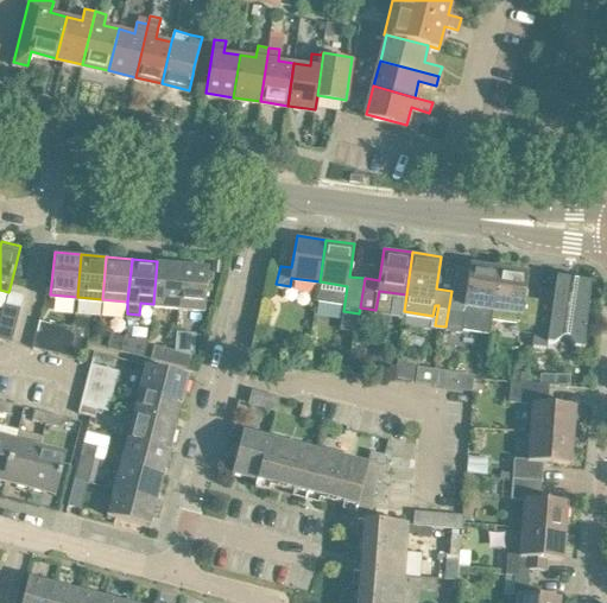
[(153,304),(179,306),(183,262),(157,261),(153,304)]
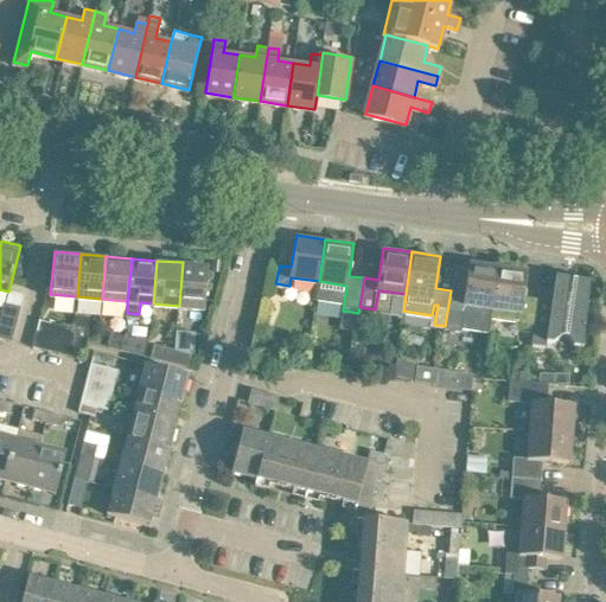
[(499,264),(470,261),(465,293),(451,290),(445,326),(461,330),(463,326),(489,330),(499,264)]
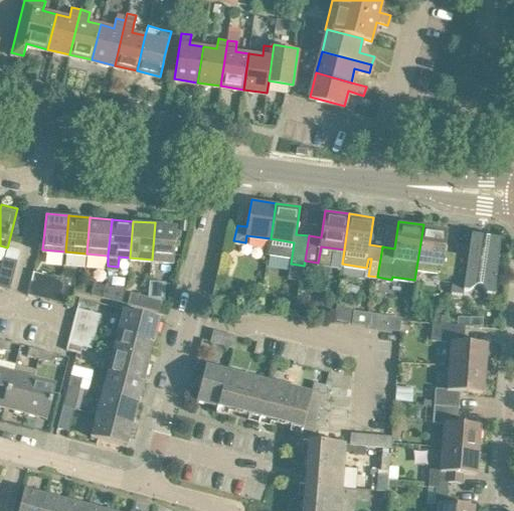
[(174,262),(177,224),(155,222),(152,260),(174,262)]
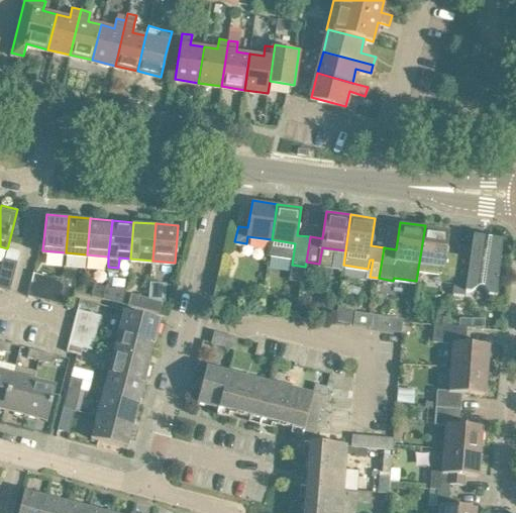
[(425,225),(418,269),(455,275),(455,272),(457,259),(445,257),(446,250),(449,229),(425,225)]
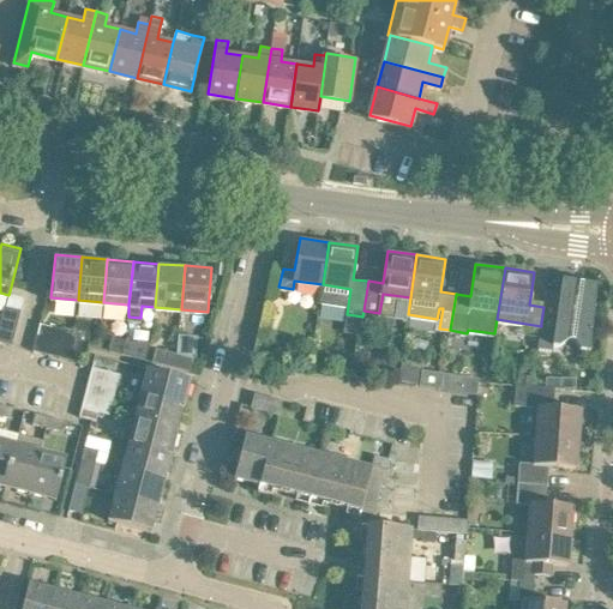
[(539,343),(538,347),(553,349),(554,343),(560,344),(569,337),(574,338),(581,348),(590,348),(596,296),(598,282),(578,278),(563,277),(560,290),(547,288),(545,300),(544,307),(541,323),(541,326),(539,343)]
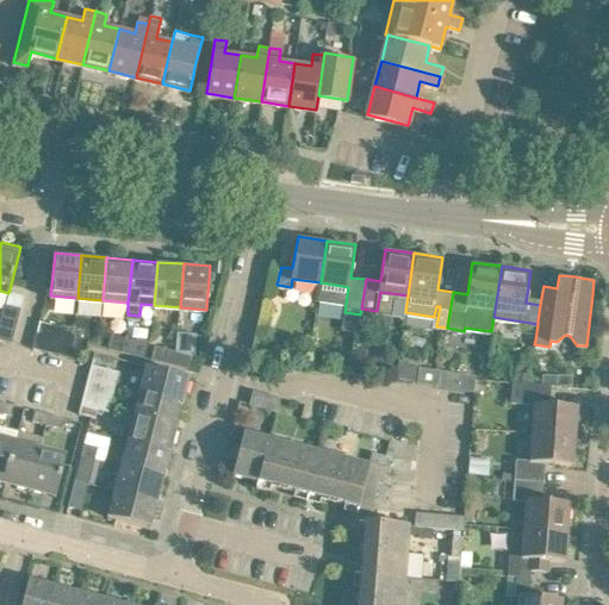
[(20,306),(6,301),(5,301),(0,319),(0,337),(12,341),(20,306)]
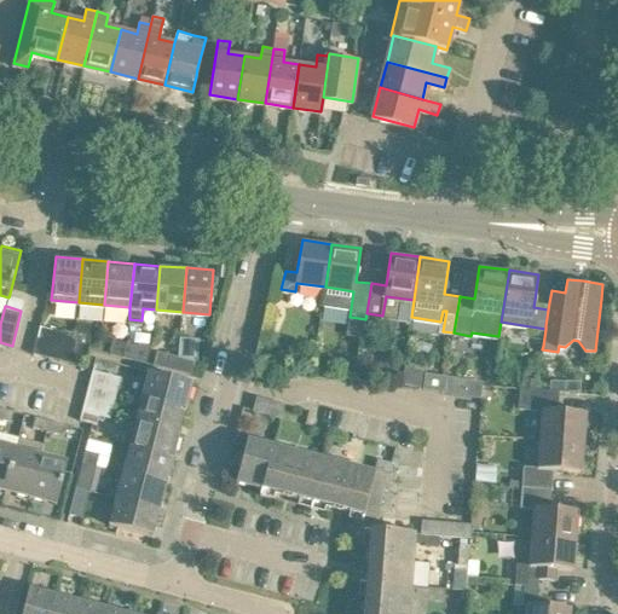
[(55,326),(40,323),(33,351),(47,354),(55,326)]
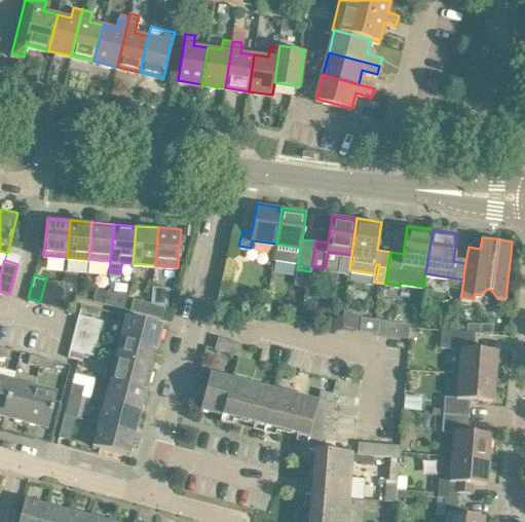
[(46,277),(40,301),(51,304),(58,281),(46,277)]
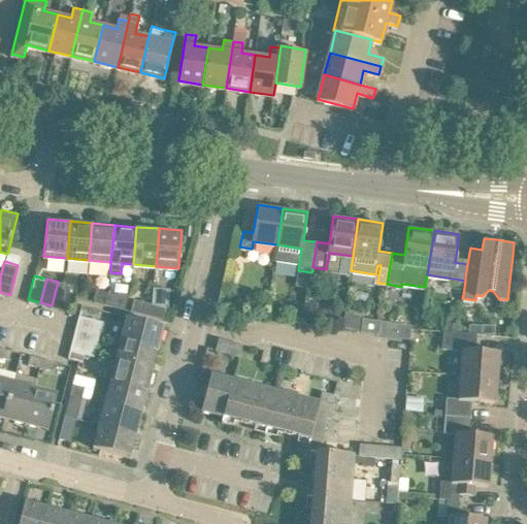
[(58,282),(52,305),(63,308),(69,285),(58,282)]
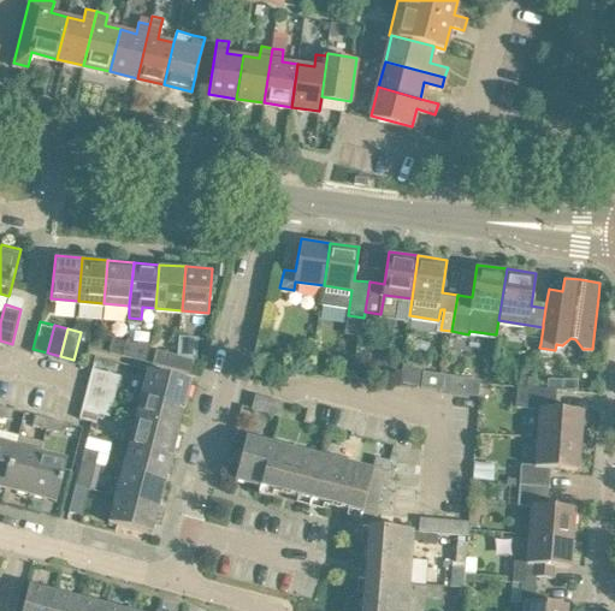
[(126,339),(114,336),(111,350),(123,353),(126,339)]
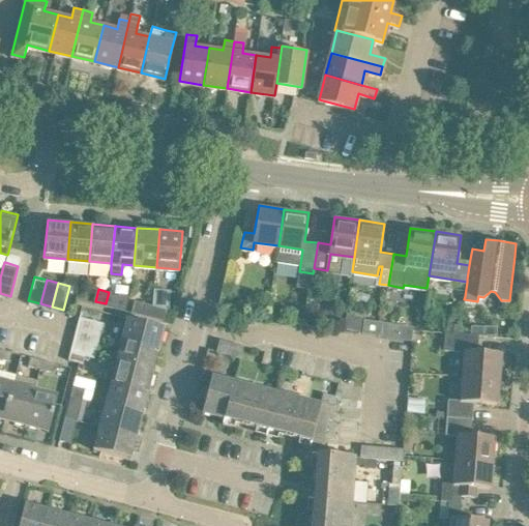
[(116,307),(126,309),(129,294),(119,292),(118,294),(109,292),(106,303),(116,307)]
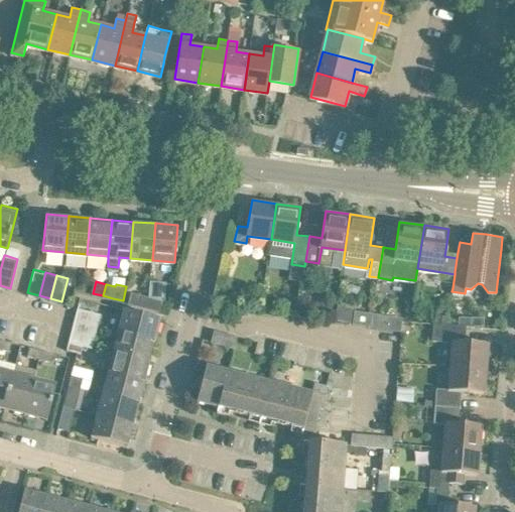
[(142,293),(131,290),(128,302),(138,304),(142,293)]
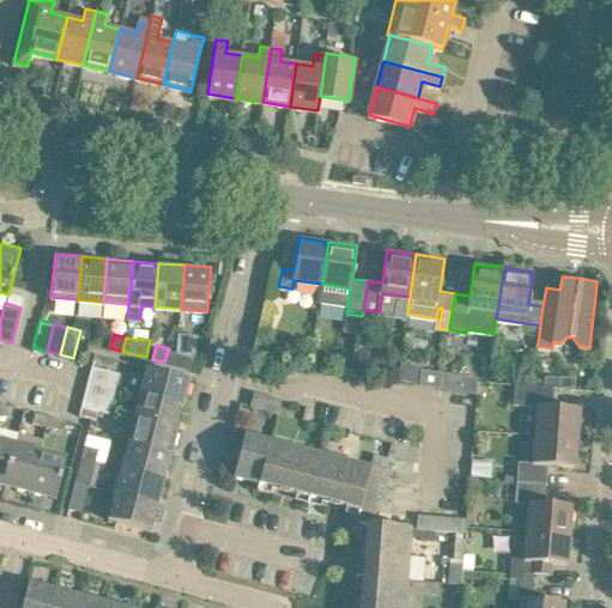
[(192,369),(195,356),(169,348),(164,362),(192,369)]
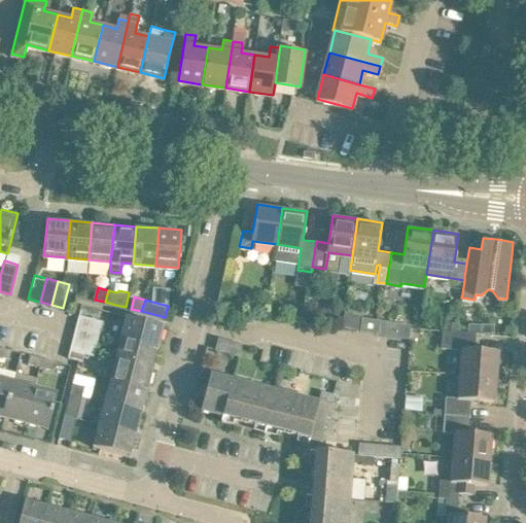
[(103,319),(79,313),(76,324),(100,330),(103,319)]
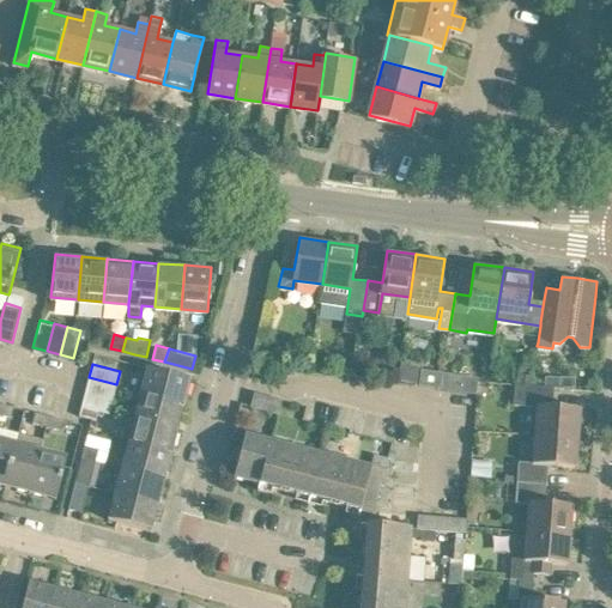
[(191,376),(147,365),(141,391),(183,402),(191,376)]
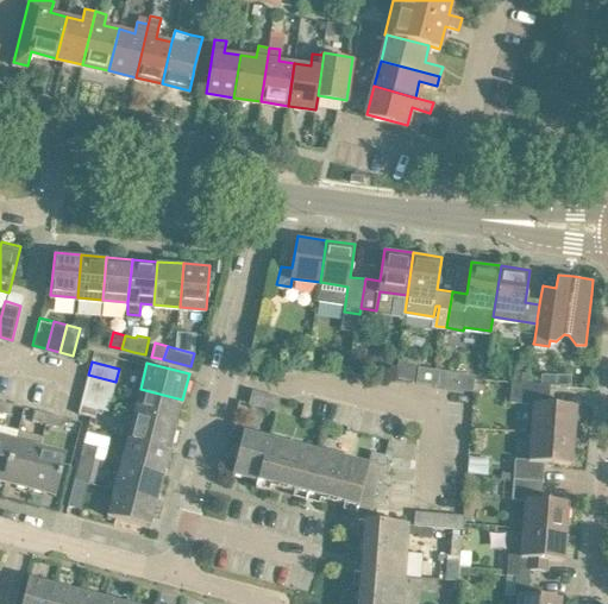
[(399,363),(399,376),(476,377),(476,364),(399,363)]
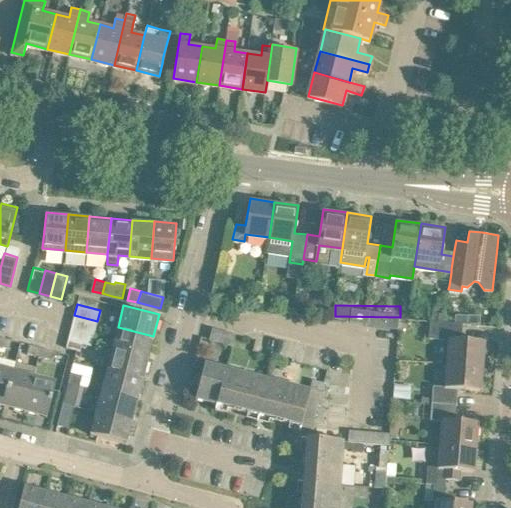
[(97,321),(74,315),(71,326),(94,332),(97,321)]
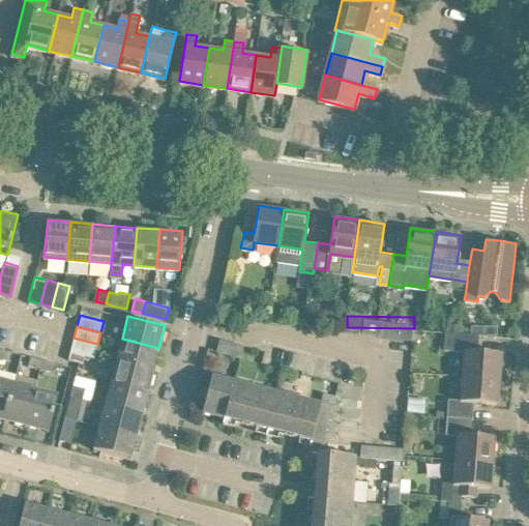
[(478,333),(445,330),(444,348),(465,350),(463,374),(499,377),(501,351),(477,350),(478,333)]
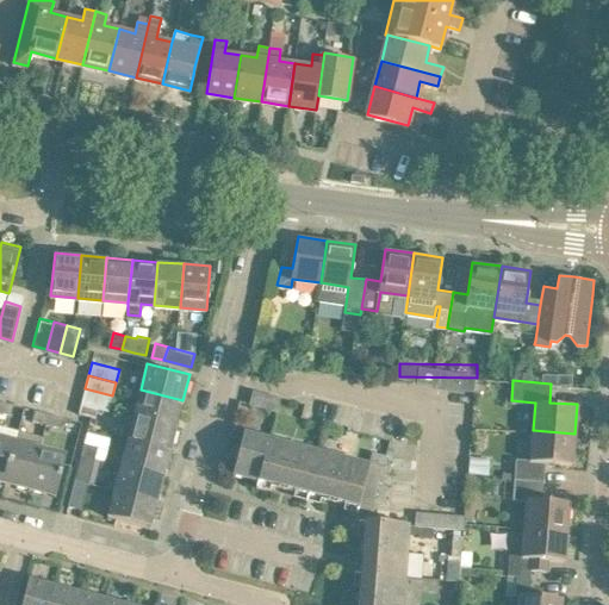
[(85,388),(81,403),(79,411),(97,416),(99,407),(109,410),(112,395),(85,388)]
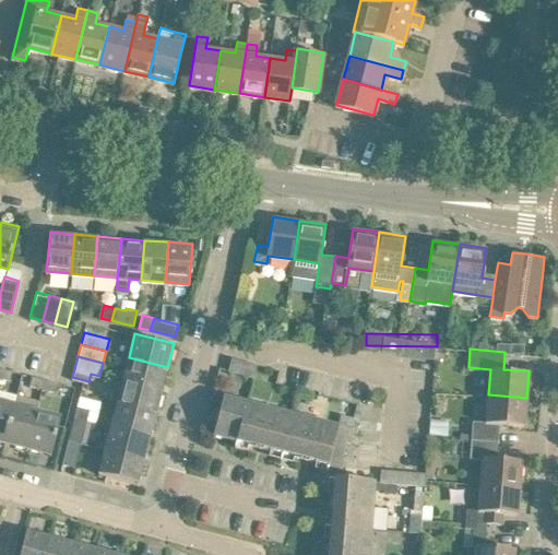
[(232,356),(229,368),(228,368),(254,375),(258,363),(232,356)]
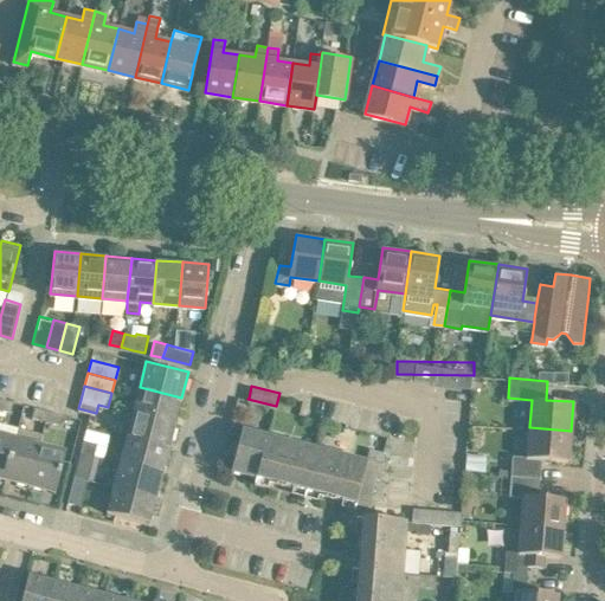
[(140,387),(133,411),(175,422),(181,398),(140,387)]
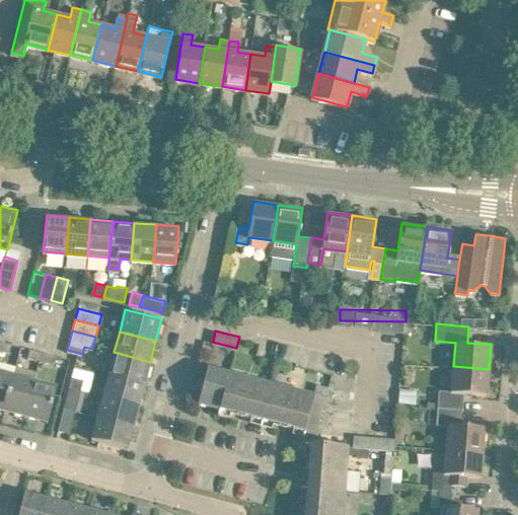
[(0,349),(9,352),(12,343),(0,339),(0,349)]
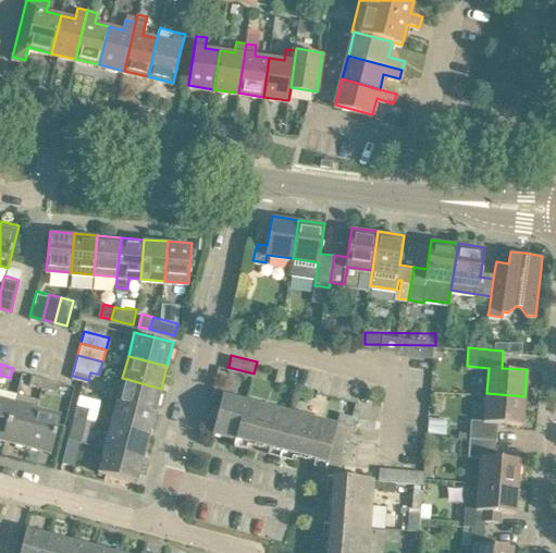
[(46,377),(33,372),(29,382),(42,385),(46,377)]
